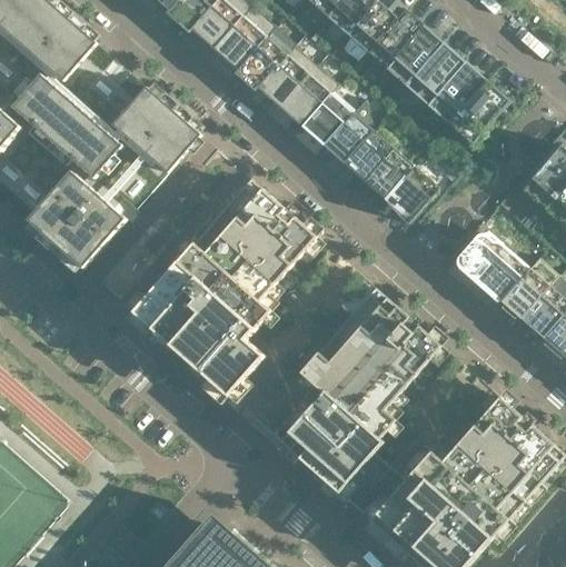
[(87,87),(101,71),(100,70),(83,56),(87,52),(91,48),(96,42),(46,0),(0,0),(0,183),(33,212),(31,215),(30,217),(28,220),(37,228),(45,235),(48,237),(49,239),(53,242),(56,245),(60,249),(62,250),(65,252),(69,257),(73,260),(82,268),(95,255),(105,241),(115,230),(122,222),(126,219),(111,207),(118,199),(131,211),(135,208),(139,204),(152,187),(166,172),(176,161),(186,150),(188,148),(199,135),(145,87),(140,91),(137,96),(133,99),(117,86),(116,85),(102,100),(87,87)]
